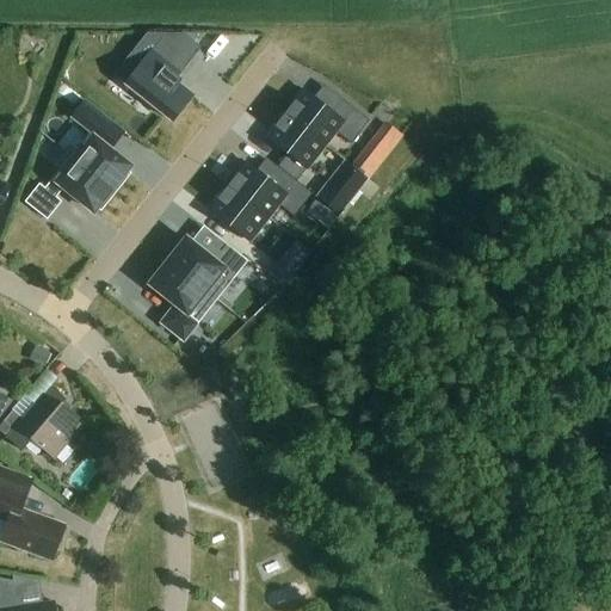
[(232,41),(221,32),(201,54),(211,65),(203,74),(226,94),(265,50),(241,30),(232,41)]
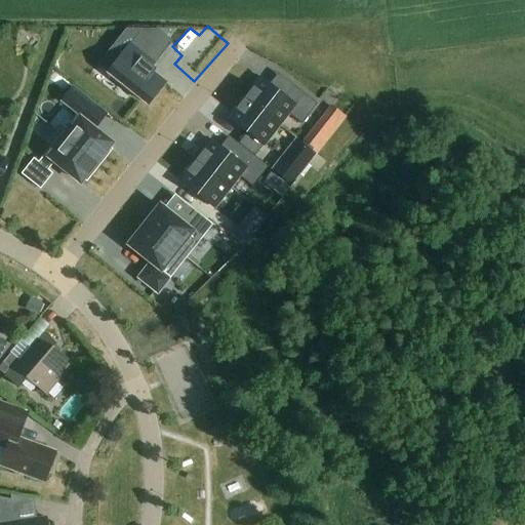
[(107,72),(124,86),(135,94),(147,104),(165,81),(154,71),(157,67),(147,57),(156,46),(138,33),(107,72)]
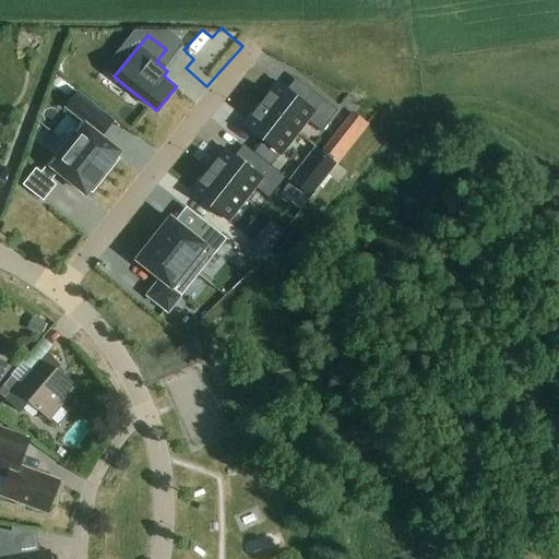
[(278,82),(260,105),(294,132),(302,122),(313,131),(331,110),(308,92),(301,100),(278,82)]
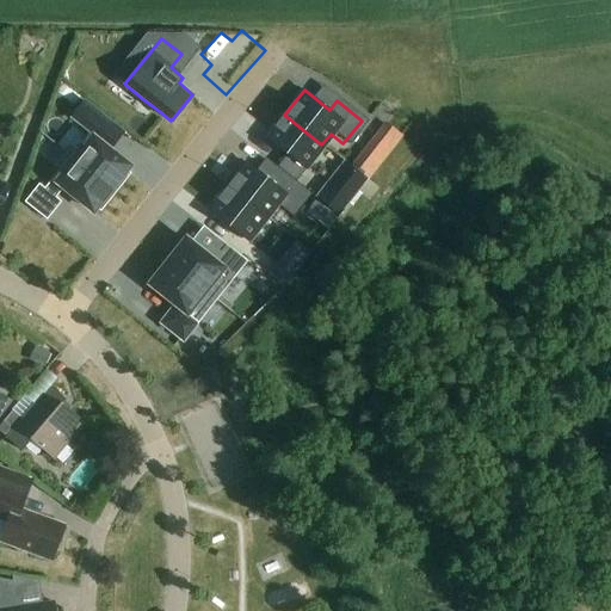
[(321,144),(284,115),(264,140),(302,170),(321,144)]
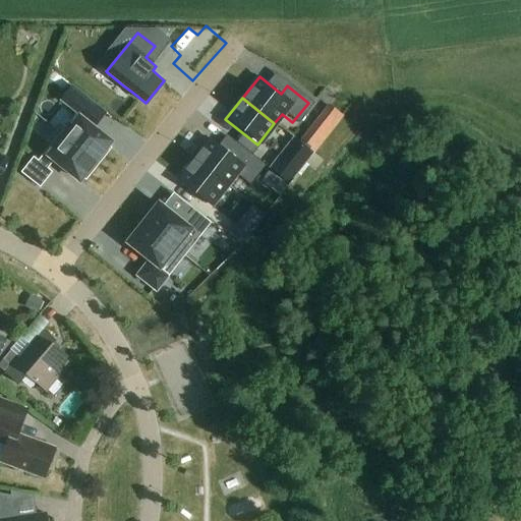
[(76,114),(60,134),(98,165),(111,149),(108,146),(111,142),(76,114)]
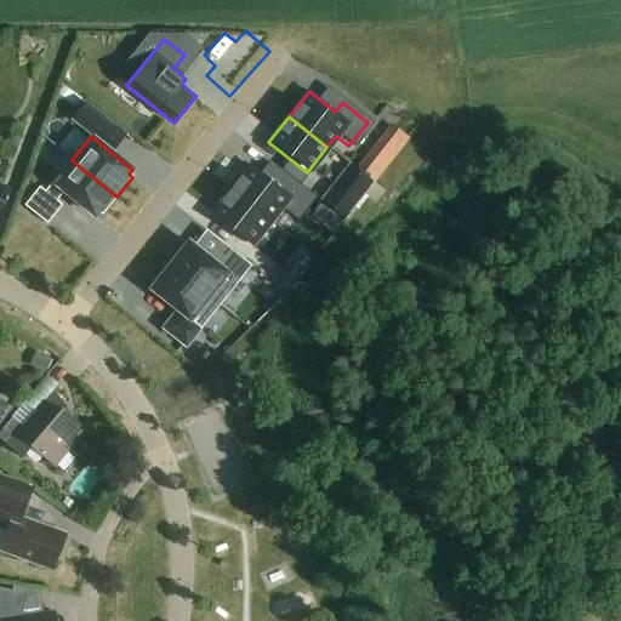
[(393,160),(392,160),(375,146),(366,157),(385,170),(393,160)]
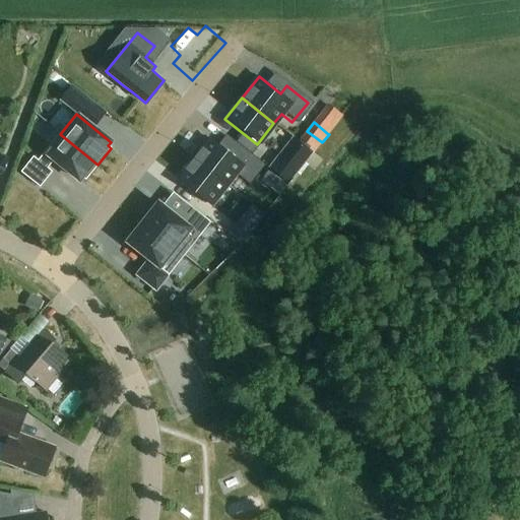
[(33,157),(20,173),(28,179),(40,188),(52,173),(47,169),(53,159),(79,181),(82,177),(85,180),(90,174),(96,166),(98,165),(60,134),(50,147),(43,154),(38,161),(37,160),(33,157)]
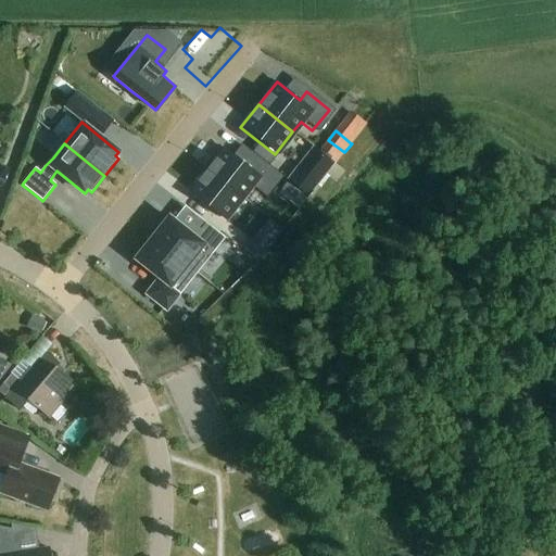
[(225,148),(206,171),(240,198),(252,182),(264,191),(275,177),(258,164),(253,171),(225,148)]
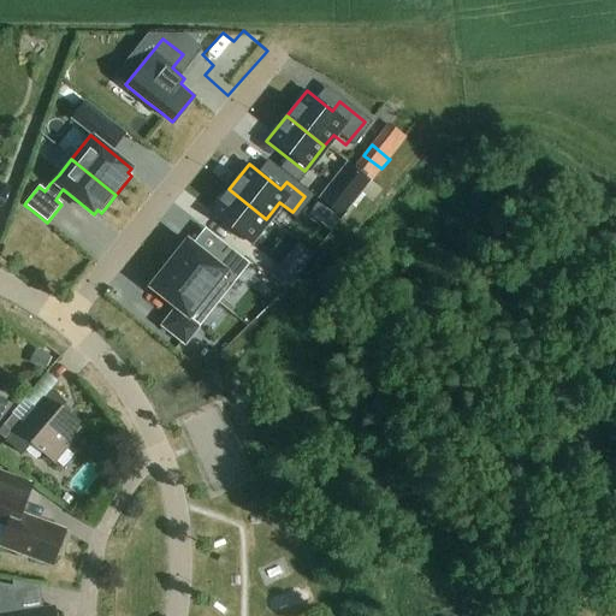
[(335,177),(318,199),(342,217),(359,196),(335,177)]
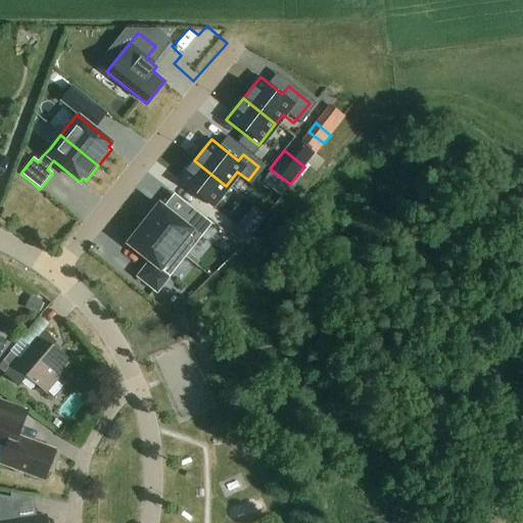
[(194,160),(177,182),(209,207),(226,186),(194,160)]
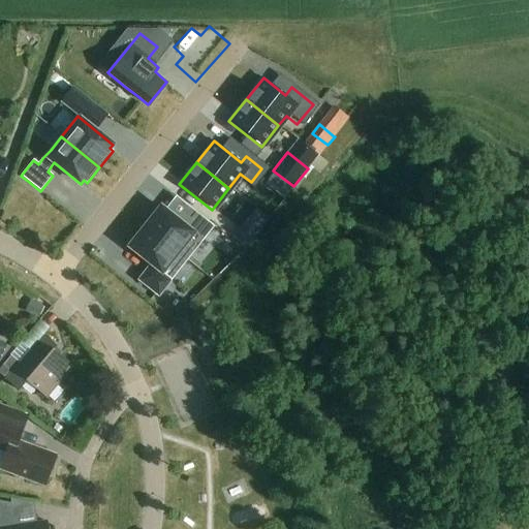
[(273,174),(266,184),(276,191),(283,182),(273,174)]
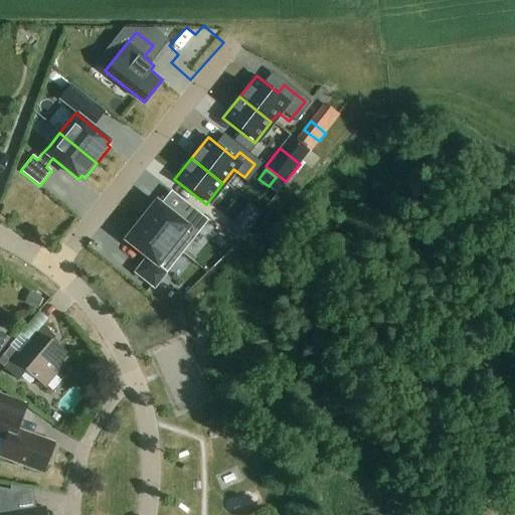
[(159,200),(142,220),(183,253),(207,222),(187,206),(179,216),(159,200)]
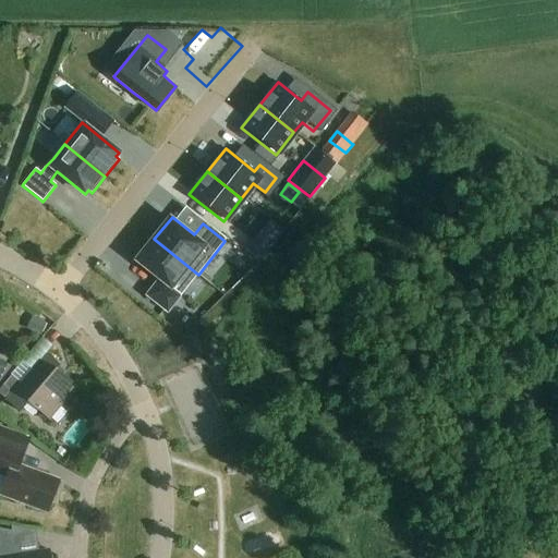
[(153,240),(135,261),(159,280),(149,293),(169,311),(196,275),(153,240)]
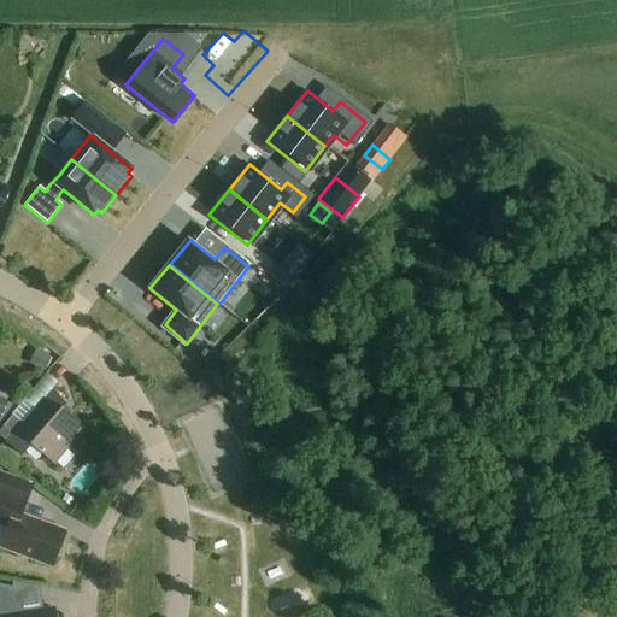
[(283,268),(274,280),(286,289),(295,277),(283,268)]
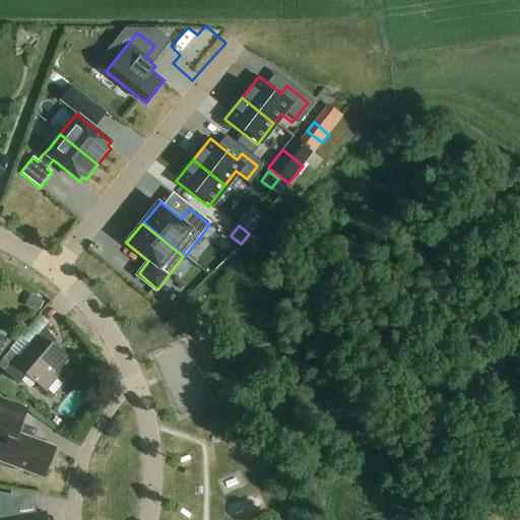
[(29,294),(24,306),(38,312),(44,301),(29,294)]
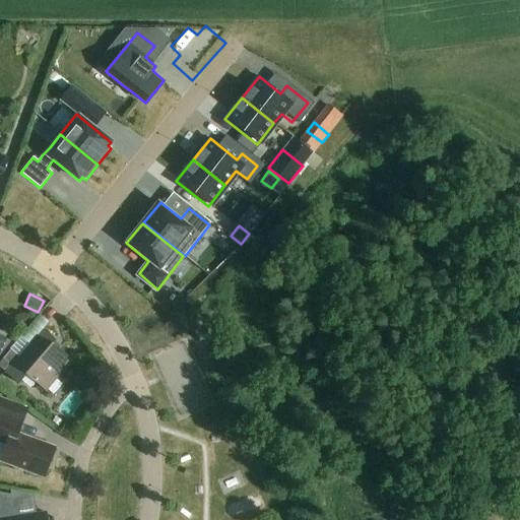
[(2,360),(11,368),(5,374),(17,385),(25,375),(45,391),(71,361),(52,344),(55,340),(43,330),(18,359),(9,350),(2,360)]
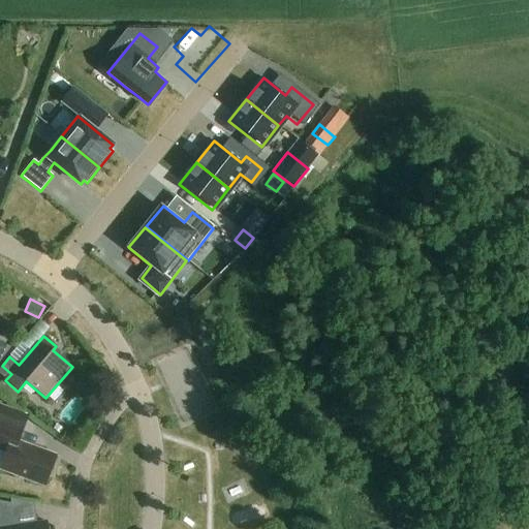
[(0,404),(0,449),(5,453),(0,466),(0,469),(44,487),(56,456),(18,441),(28,415),(0,404)]
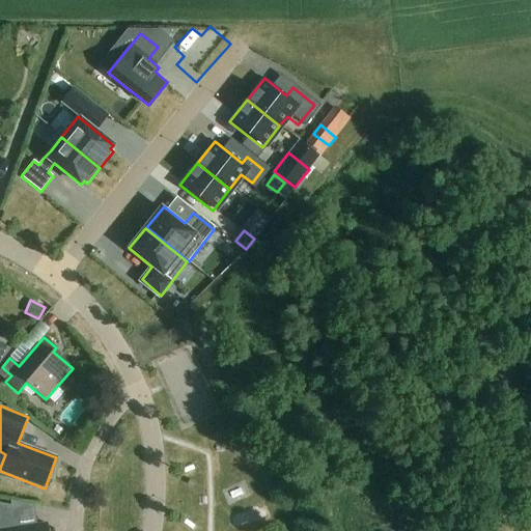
[(0,503),(0,530),(47,530),(46,524),(15,529),(11,506),(0,503)]
